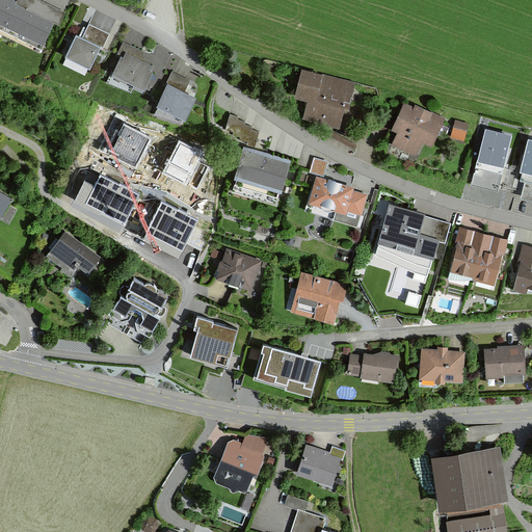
[(16,0),(15,2),(9,0),(0,0),(0,27),(43,47),(54,23),(60,26),(68,10),(45,0),(16,0)]
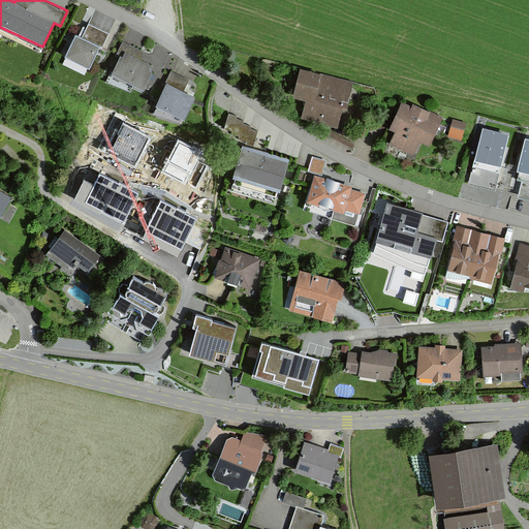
[(109,33),(89,24),(84,37),(75,33),(65,55),(89,65),(98,44),(102,45),(109,33)]
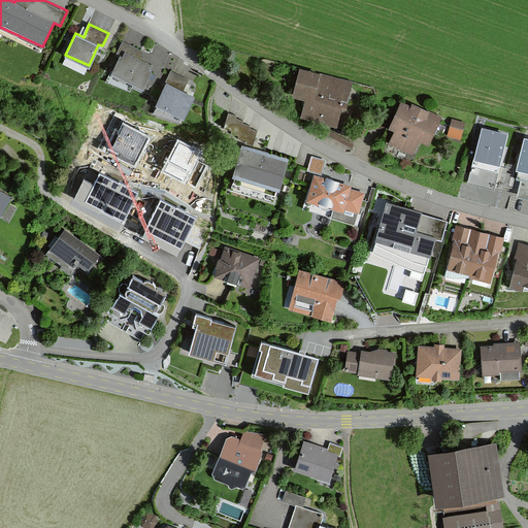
[(158,65),(124,51),(114,74),(149,89),(158,65)]
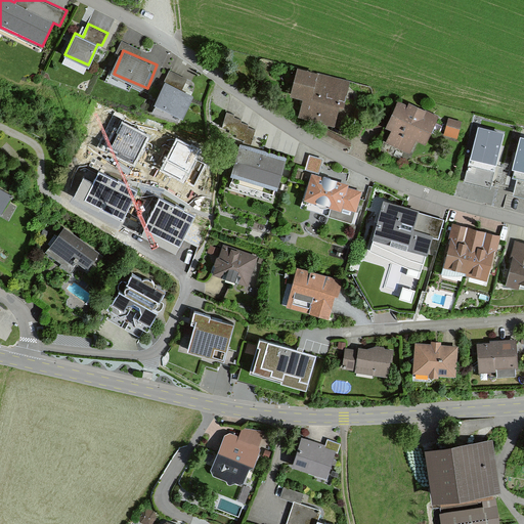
[(351,84),(299,75),(294,97),(307,99),(302,122),(336,128),(340,106),(346,108),(351,84)]
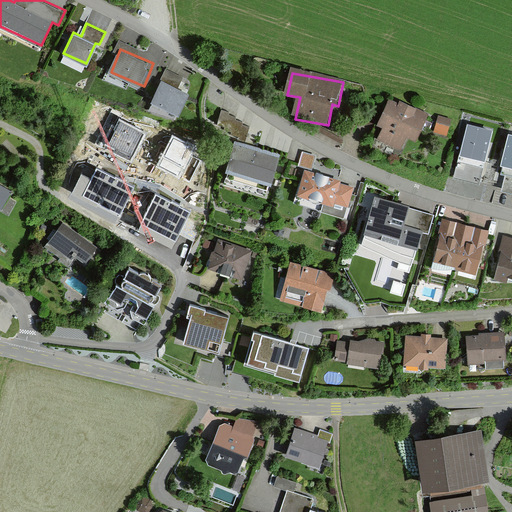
[(193,93),(164,80),(154,101),(183,114),(193,93)]
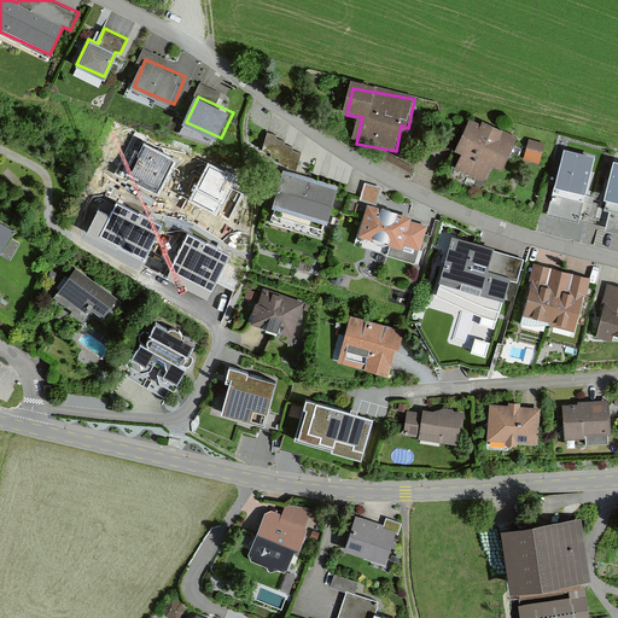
[(464,153),(458,167),(484,179),(493,159),(503,164),(516,139),(470,117),(455,146),(464,153)]
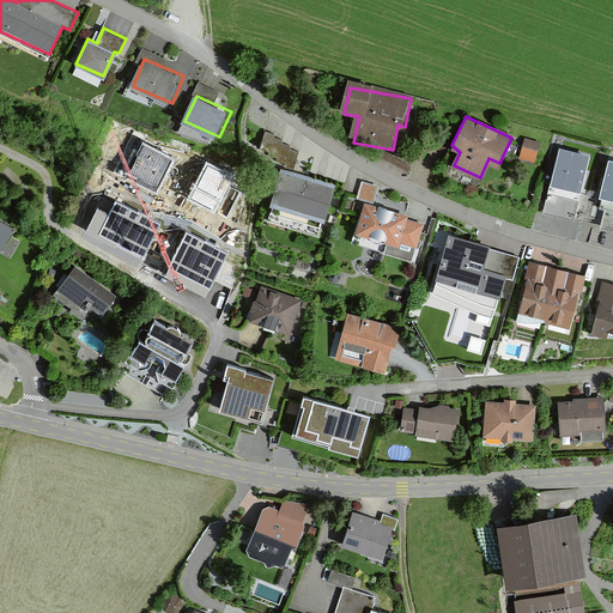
[(536,162),(541,141),(525,138),(520,158),(536,162)]
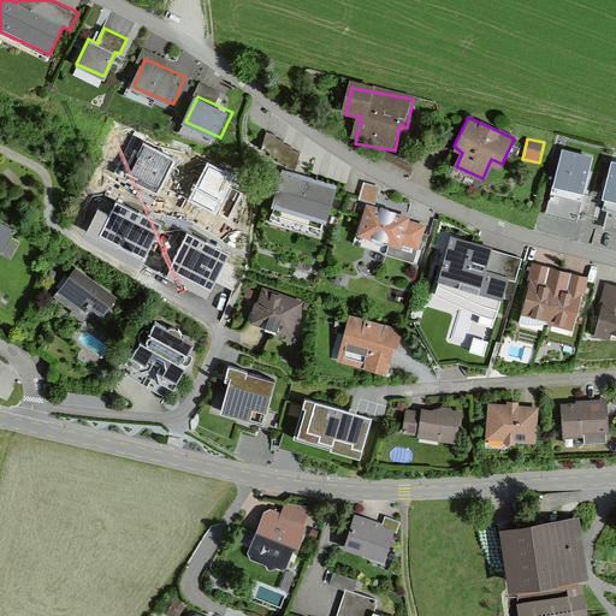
[(596,155),(564,147),(546,212),(579,220),(596,155)]
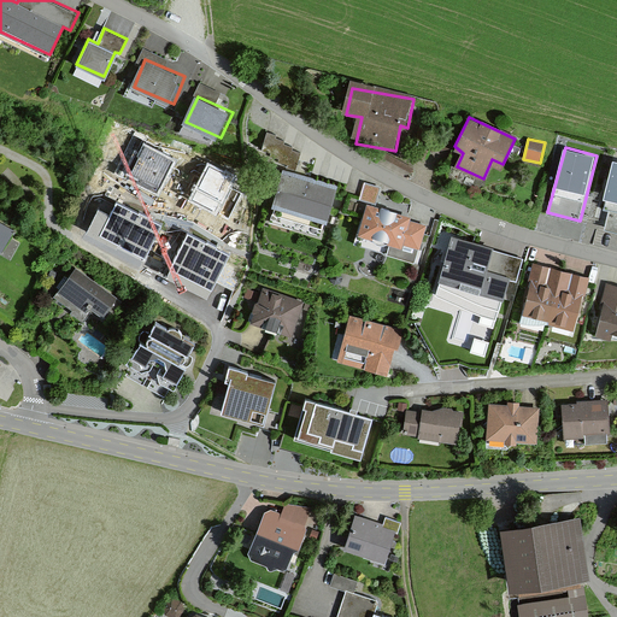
[(616,162),(613,162),(603,210),(616,212),(616,162)]
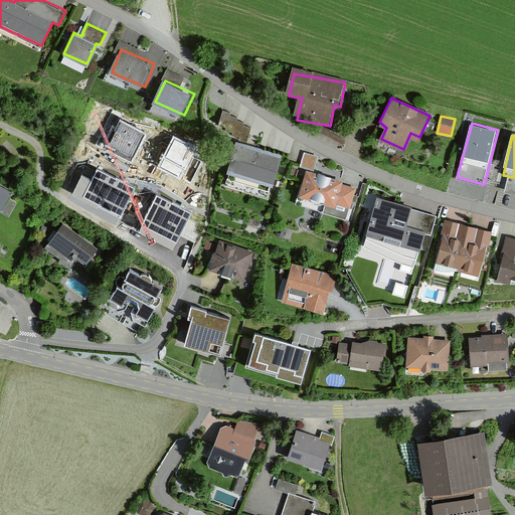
[(283,155),(237,142),(227,178),(273,191),(283,155)]
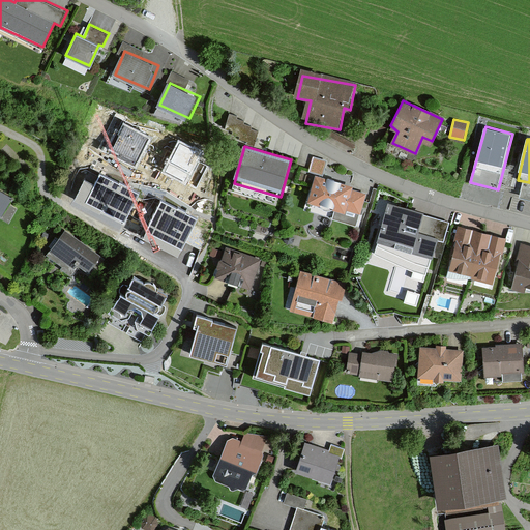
[(313,158),(311,172),(323,174),(325,162),(313,158)]
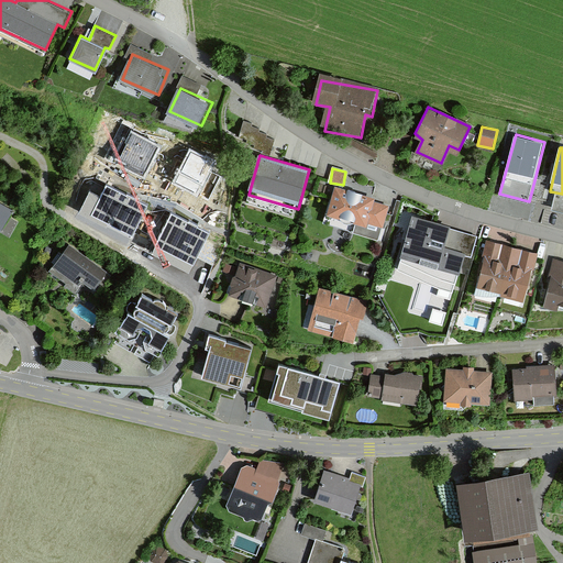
[(94,210),(91,213),(130,231),(134,232),(134,222),(142,223),(147,211),(141,208),(145,198),(133,192),(116,191),(113,197),(100,190),(103,184),(97,180),(97,191),(94,191),(94,210)]
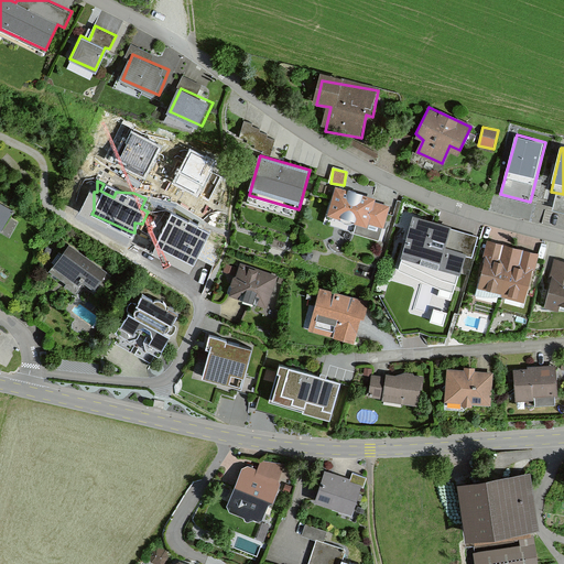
[(377,194),(337,185),(329,216),(384,228),(389,207),(375,204),(377,194)]
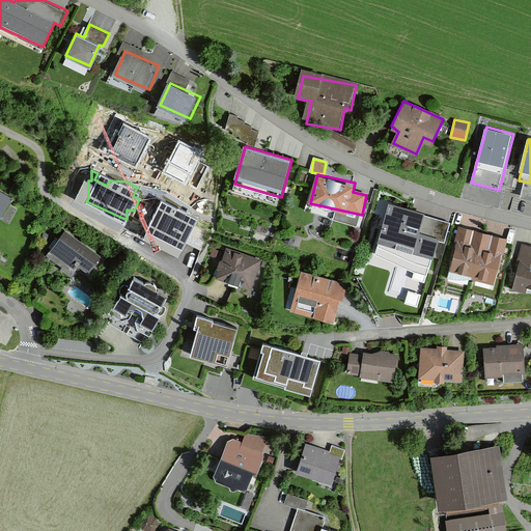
[(15,199),(0,190),(0,218),(2,220),(15,199)]
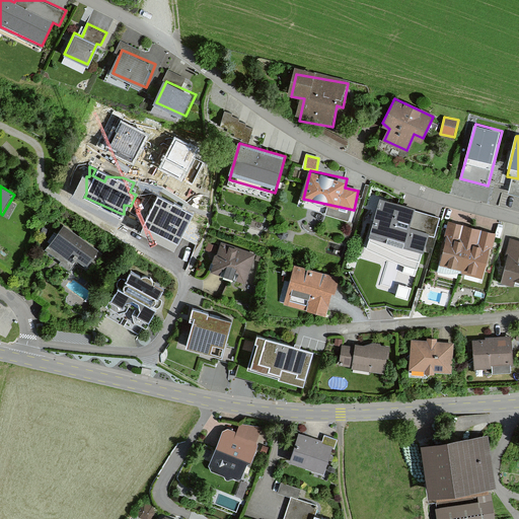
[(441,214),(378,197),(364,248),(420,264),(429,232),(435,234),(441,214)]
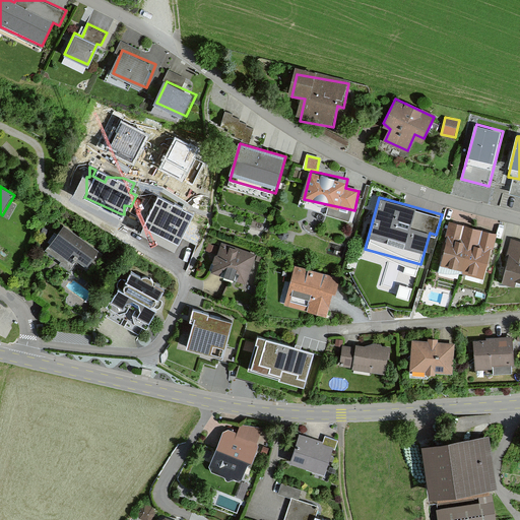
[(106,251),(65,222),(47,248),(73,266),(77,261),(91,271),(106,251)]
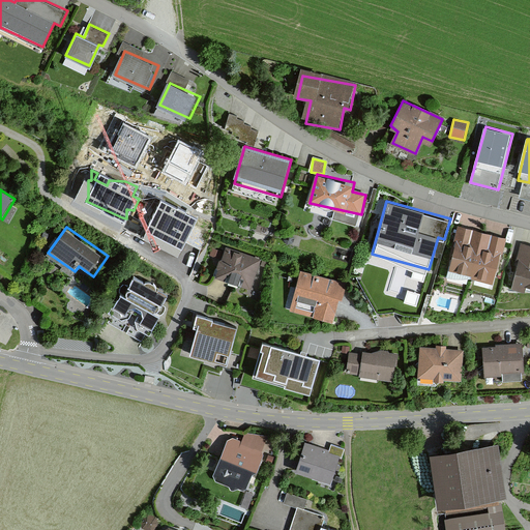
[(459,229),(448,271),(471,276),(481,234),(459,229)]
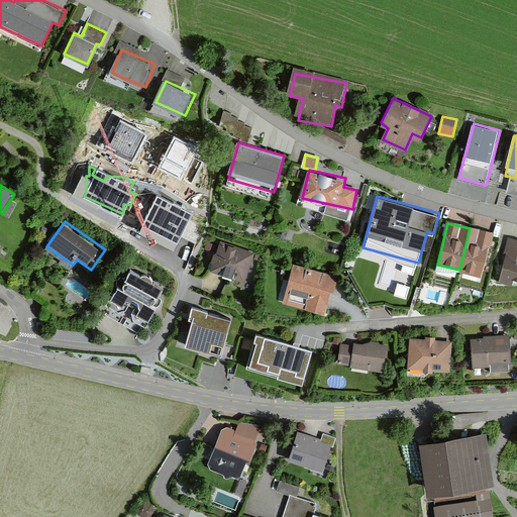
[(470,228),(459,270),(481,275),(491,233),(470,228)]
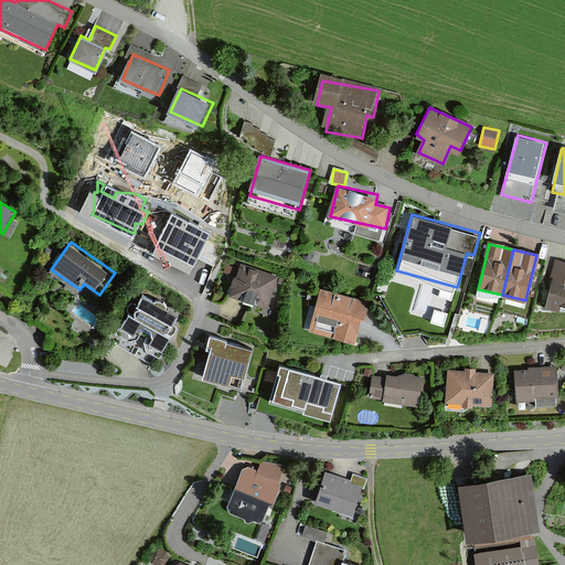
[(564,259),(556,258),(546,308),(564,312),(564,259)]
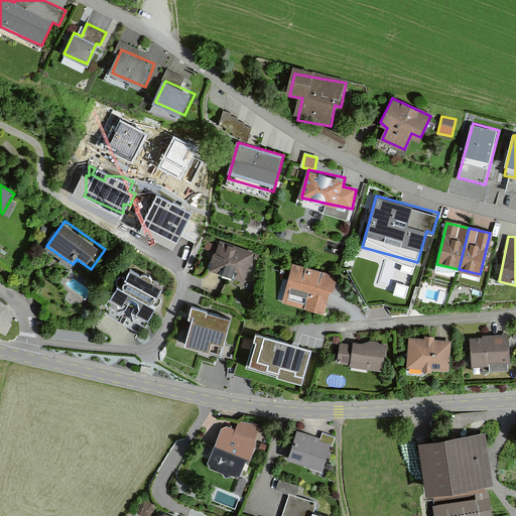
[(254,252),(219,240),(210,270),(244,281),(254,252)]
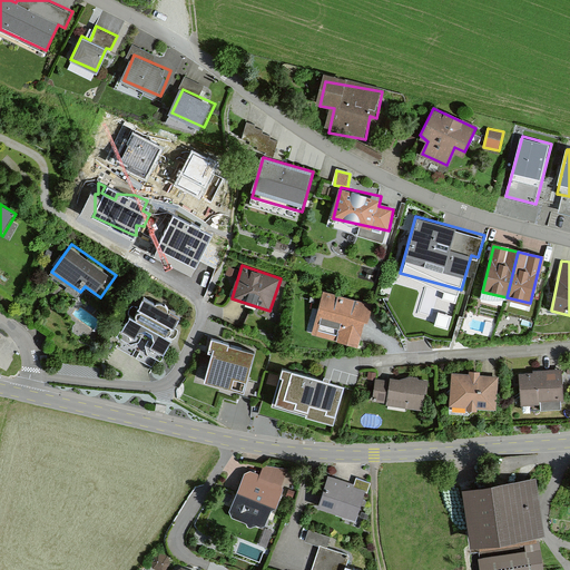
[(370,302),(324,291),(313,333),(360,344),(370,302)]
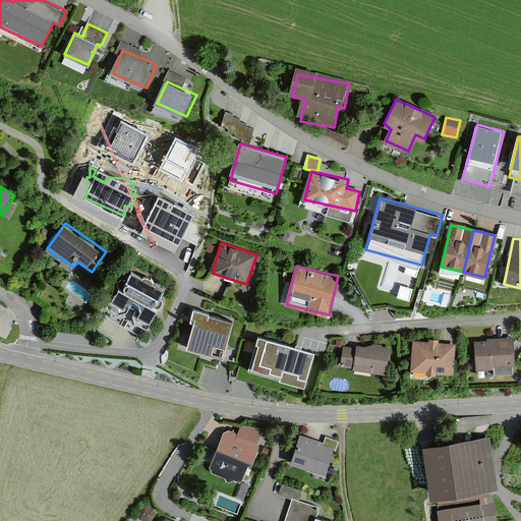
[(173,291),(131,268),(110,307),(124,314),(133,306),(141,310),(135,322),(152,331),(173,291)]
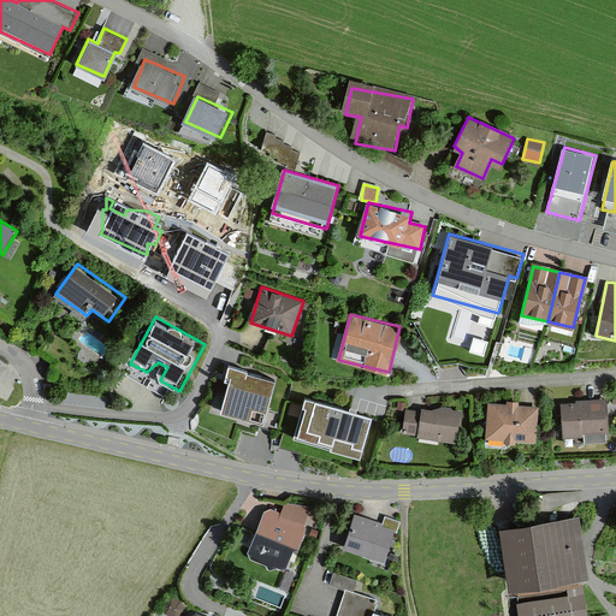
[(276,377),(247,369),(248,368),(229,363),(225,378),(229,379),(221,409),(265,420),(276,377)]
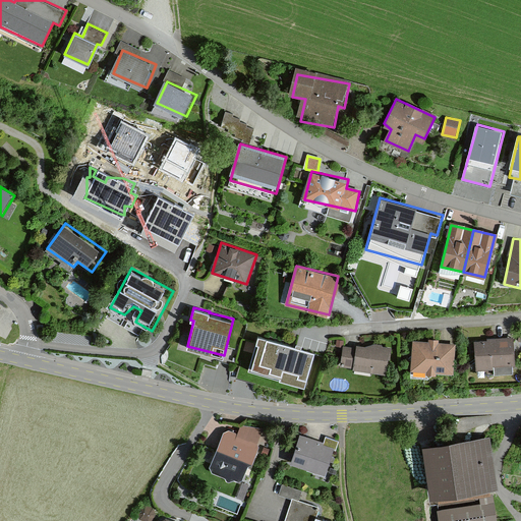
[(314,352),(258,336),(248,370),(304,387),(314,352)]
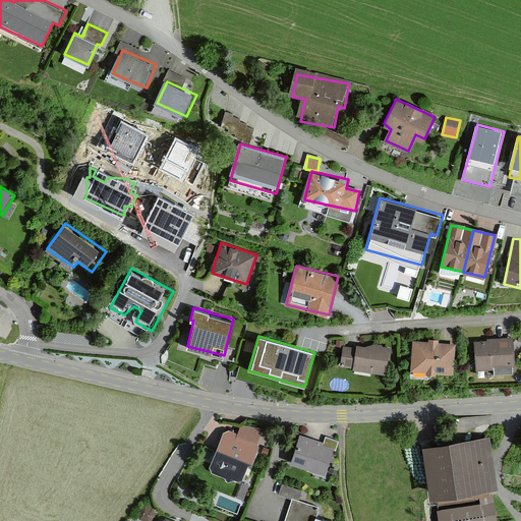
[(513,339),(474,341),(477,373),(515,371),(513,339)]
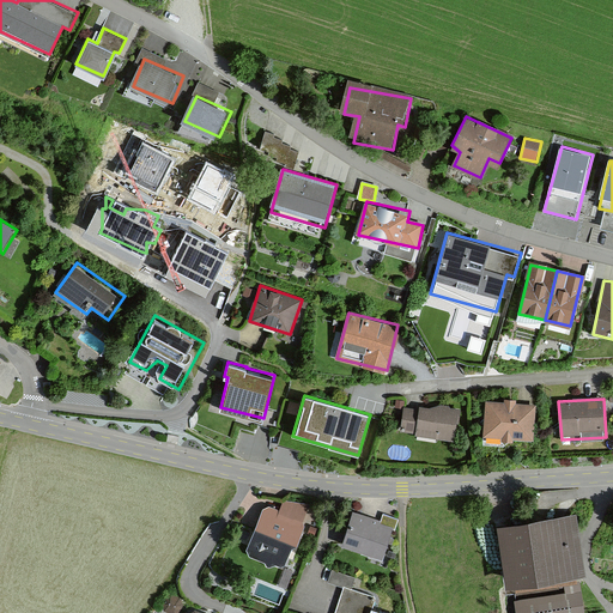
[(535,405),(489,404),(487,436),(505,437),(505,443),(534,444),(535,405)]
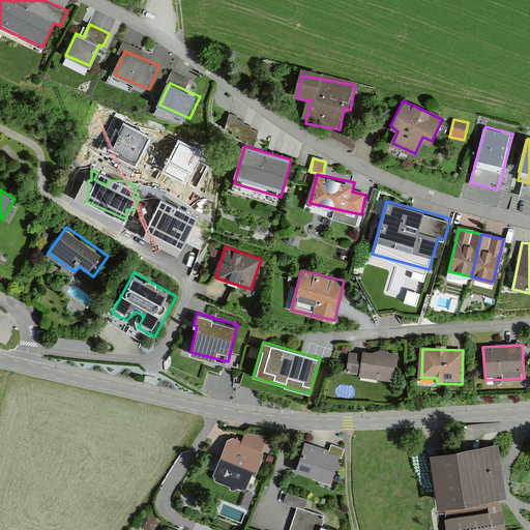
[(362,356),(351,354),(348,372),(391,379),(395,356),(363,351),(362,356)]
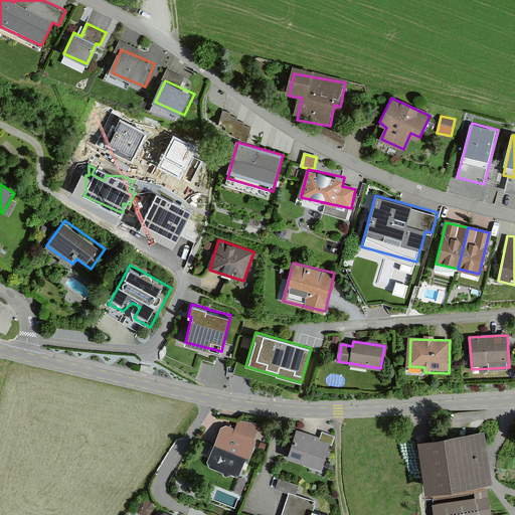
[(254,438),(220,426),(207,467),(241,479),(254,438)]
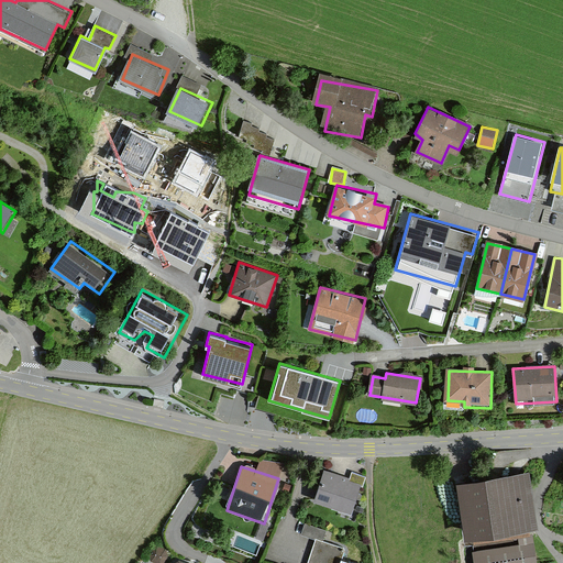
[(363,484),(323,472),(315,504),(353,516),(363,484)]
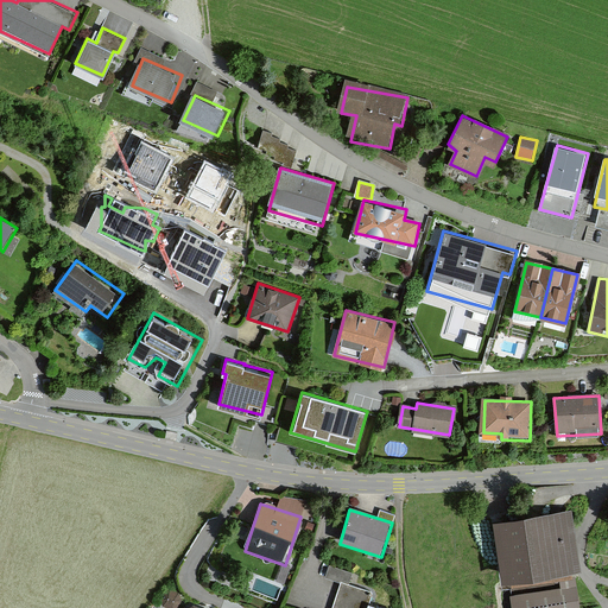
[(570,513),(499,524),(508,586),(578,576),(570,513)]
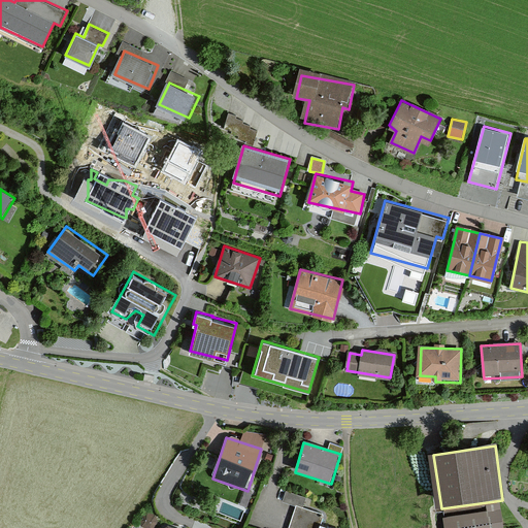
[(248,507),(253,493),(245,491),(240,504),(248,507)]
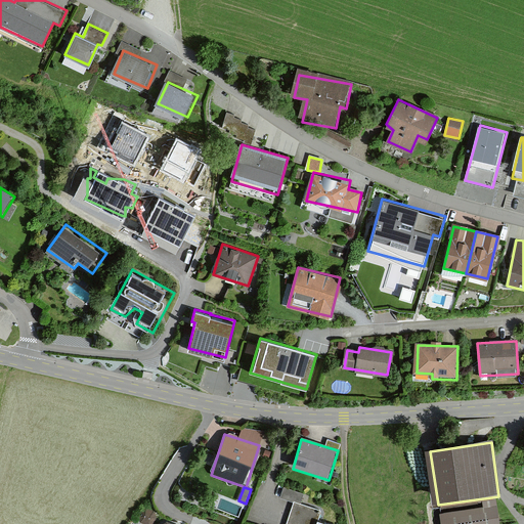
[(497,523),(496,508),(441,514),(443,523),(497,523)]
